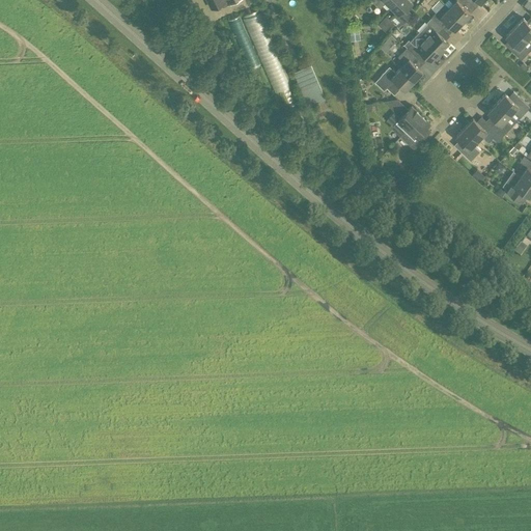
[(390,6),(395,0),(370,0),(380,8),(382,5),(386,9),(390,6)]
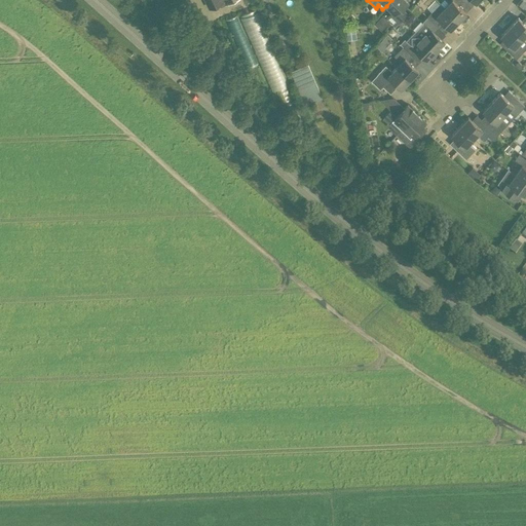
[(397,23),(401,19),(405,14),(410,8),(405,4),(408,1),(407,0),(391,0),(386,6),(390,10),(388,13),(386,11),(380,16),(380,22),(385,26),(389,22),(393,26),(397,23)]
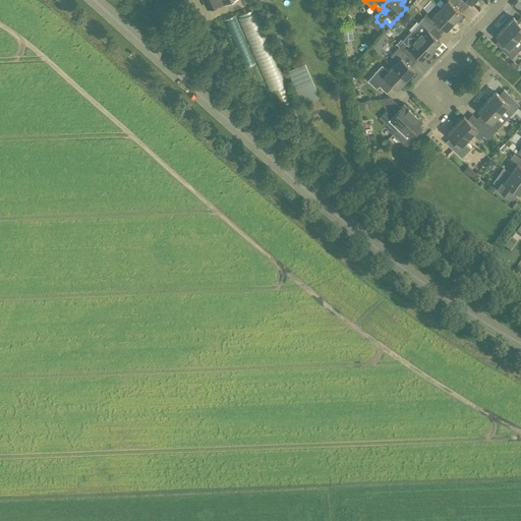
[(452,3),(454,0),(438,0),(436,3),(454,20),(462,12),(452,3)]
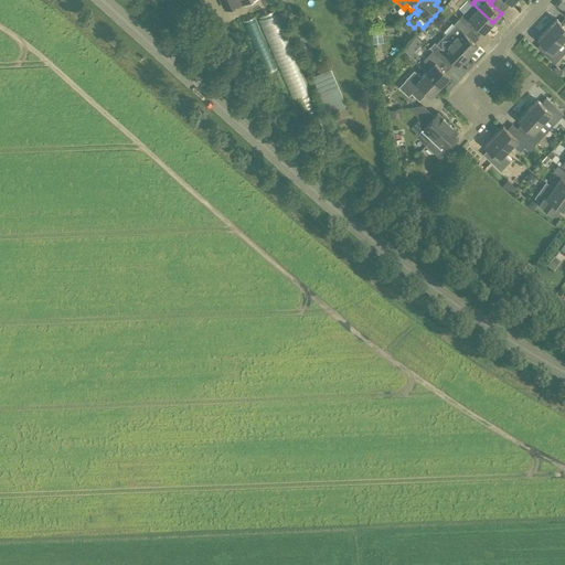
[(483,31),(492,22),(472,3),(458,18),(468,27),(473,21),(483,31)]
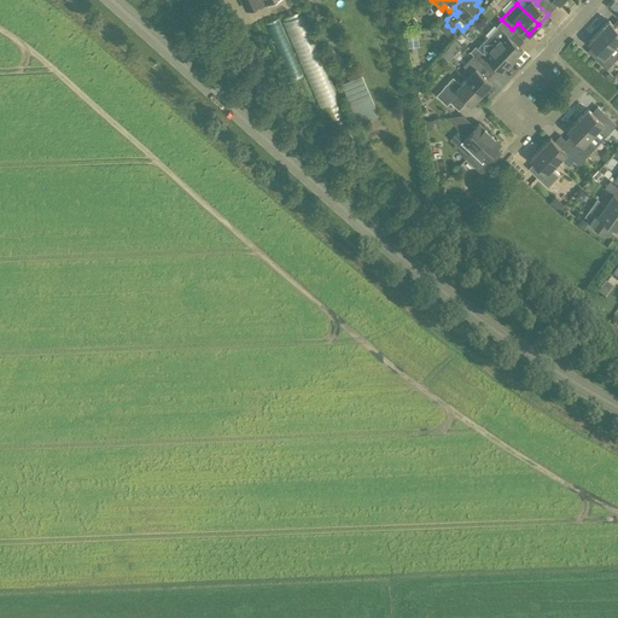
[(482,17),(489,22),(497,12),(491,6),(482,17)]
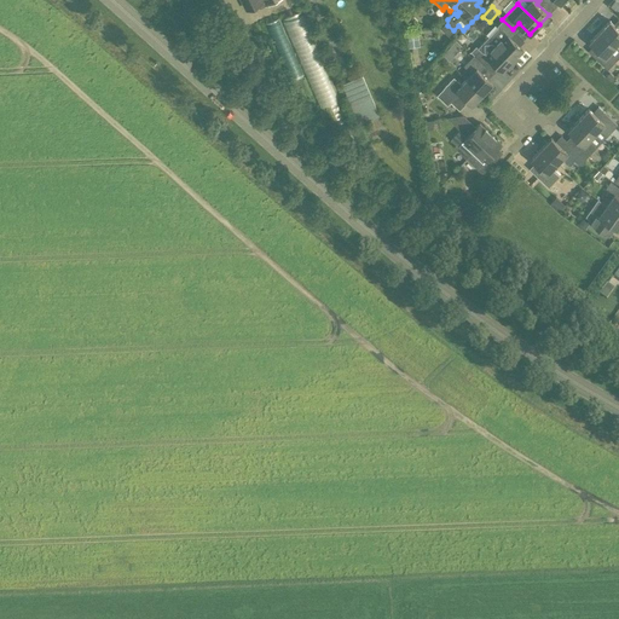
[(242,42),(249,30),(230,18),(223,30),(242,42)]
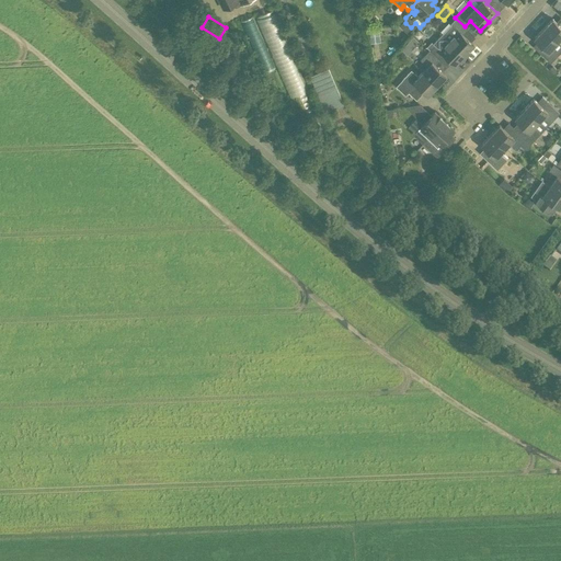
[(542,29),(560,45),(560,16),(556,22),(552,18),(542,29)]
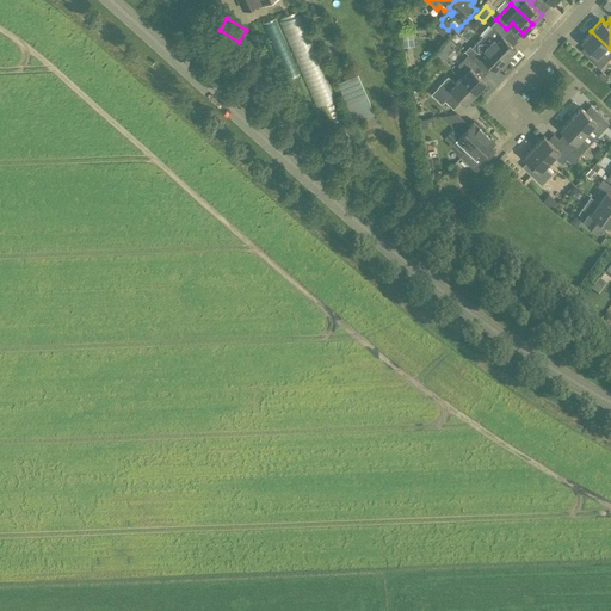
[(508,31),(506,29),(495,19),(491,25),(491,26),(481,36),(506,60),(517,49),(504,37),(508,31)]
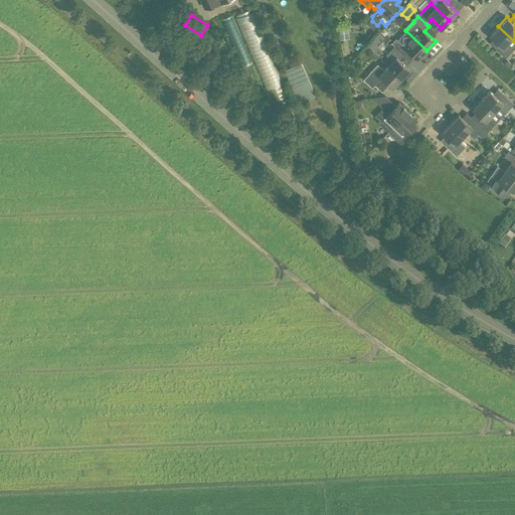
[(513,49),(514,47),(514,41),(498,26),(490,34),(494,37),(489,42),(505,57),(513,49)]
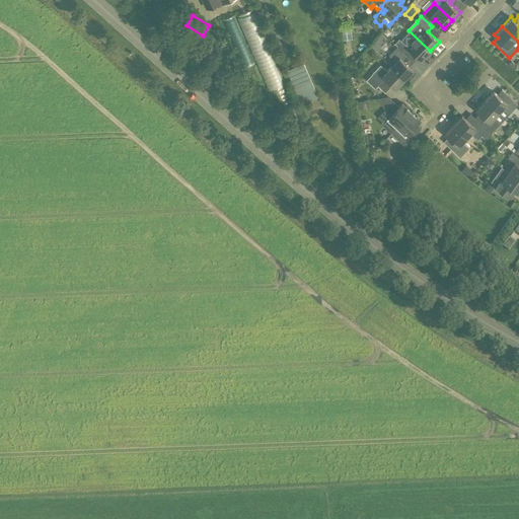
[(409,30),(400,40),(399,39),(394,43),(397,46),(406,55),(411,50),(422,60),(430,51),(409,30)]
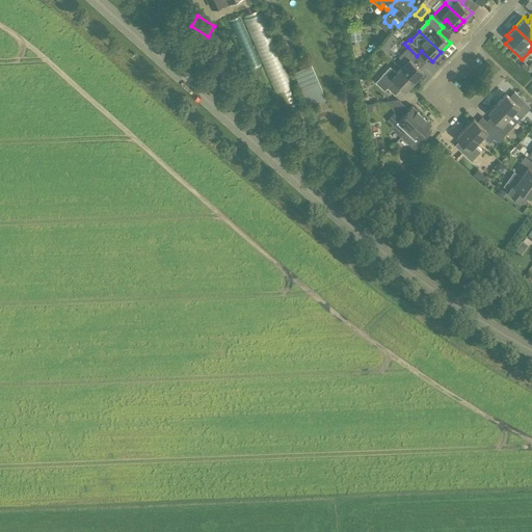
[(414,80),(423,71),(411,60),(417,56),(407,47),(398,56),(405,62),(400,68),(414,80)]
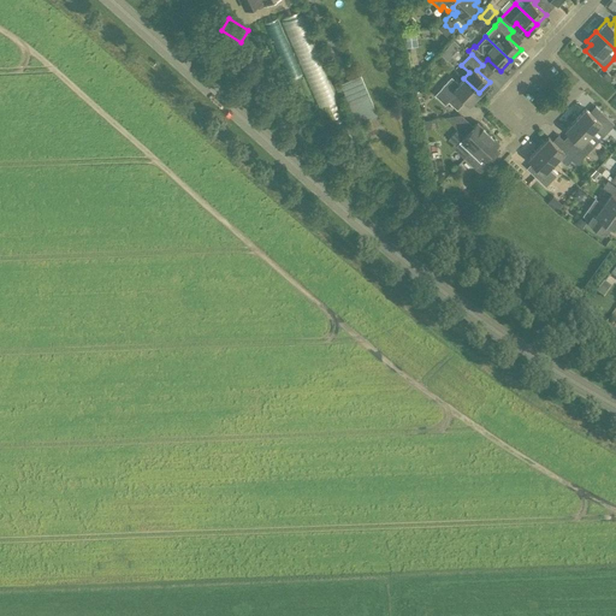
[(360,75),(341,83),(357,122),(377,113),(360,75)]
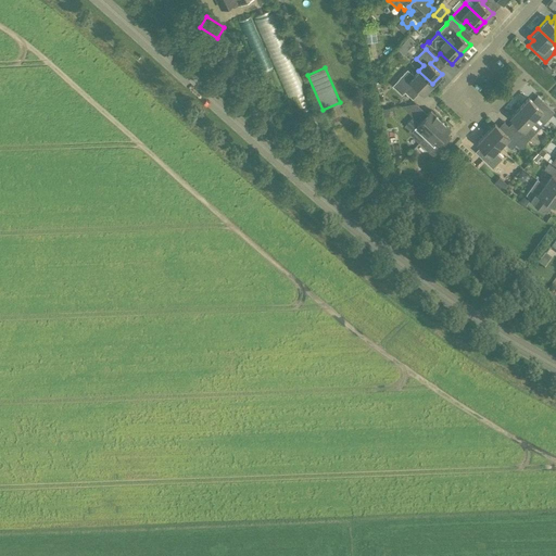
[(424,93),(432,84),(418,71),(414,75),(407,68),(397,79),(406,87),(412,81),(424,93)]
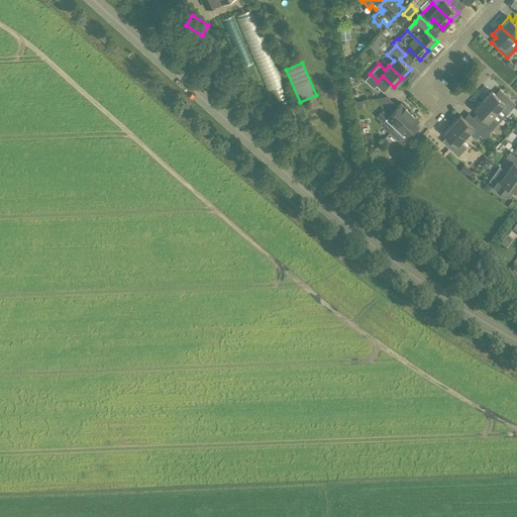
[(506,95),(502,100),(492,90),(483,99),(501,116),(505,112),(507,113),(516,104),(506,95)]
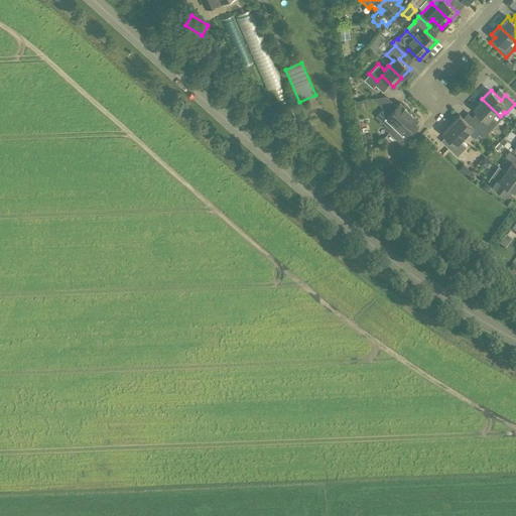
[(500,116),(482,99),(474,108),(484,118),(479,123),(484,128),(488,132),(497,122),(496,121),(500,116)]
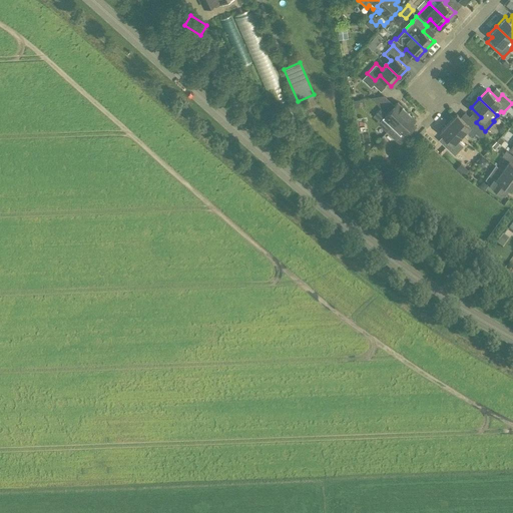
[(293,101),(283,105),(288,118),(298,114),(293,101)]
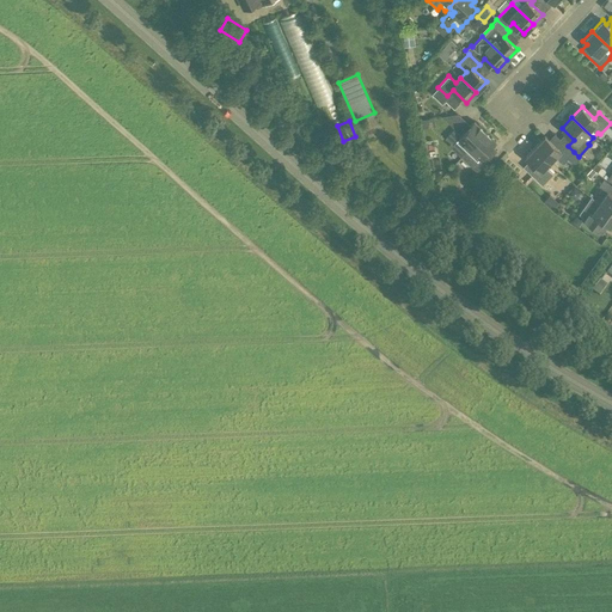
[(484,132),(485,132),(475,121),(461,134),(454,128),(445,138),(451,142),(448,145),(461,157),(469,148),(473,144),(479,136),(484,132)]
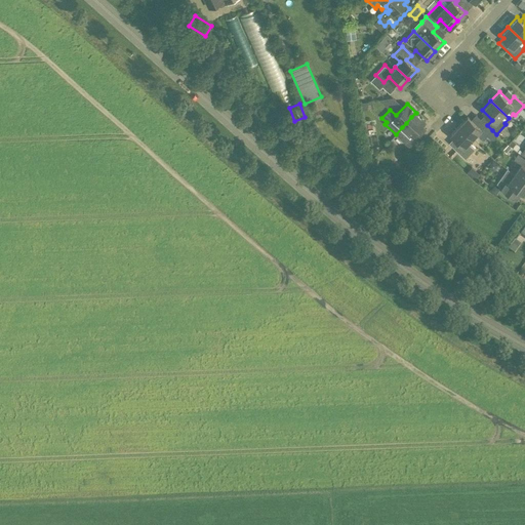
[(520,127),(524,131),(524,107),(511,124),(517,130),(520,127)]
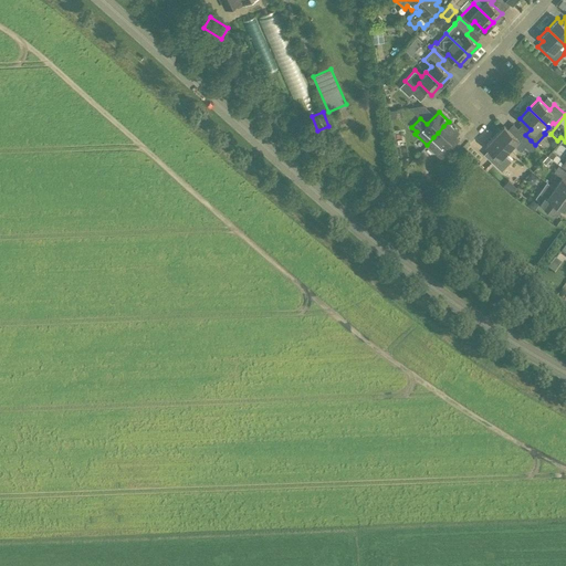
[(459,130),(449,122),(448,122),(443,126),(438,133),(433,137),(427,145),(441,159),(452,147),(447,143),(459,130)]
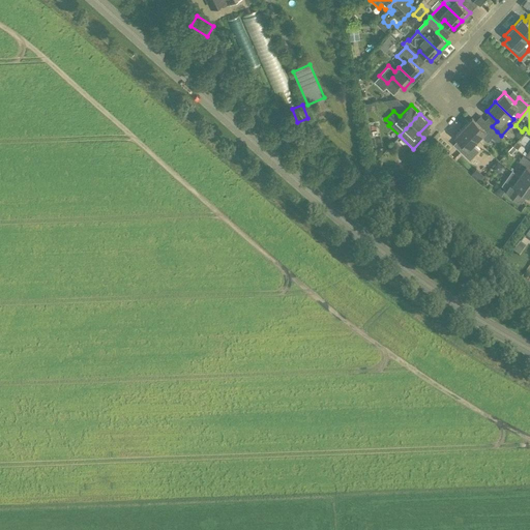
[(497,131),(492,126),(488,122),(482,127),(472,117),(463,126),(476,140),(481,135),(488,141),(497,131)]
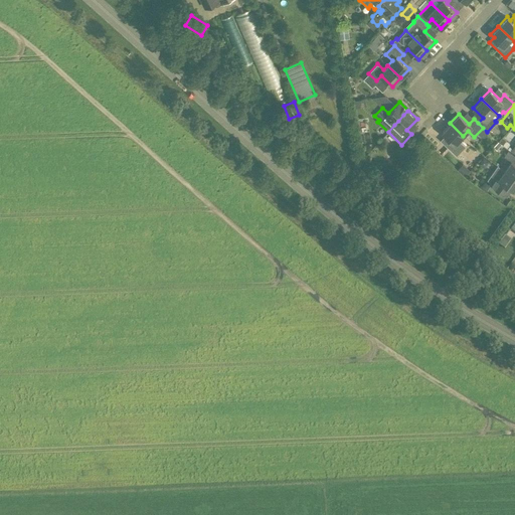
[(459,140),(463,136),(450,123),(442,132),(445,135),(440,140),(456,156),(466,146),(459,140)]
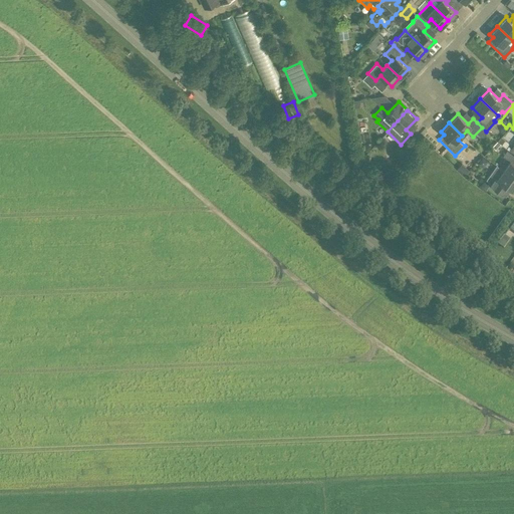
[(503,170),(513,177),(513,155),(507,151),(503,156),(505,158),(503,161),(503,163),(507,165),(503,170)]
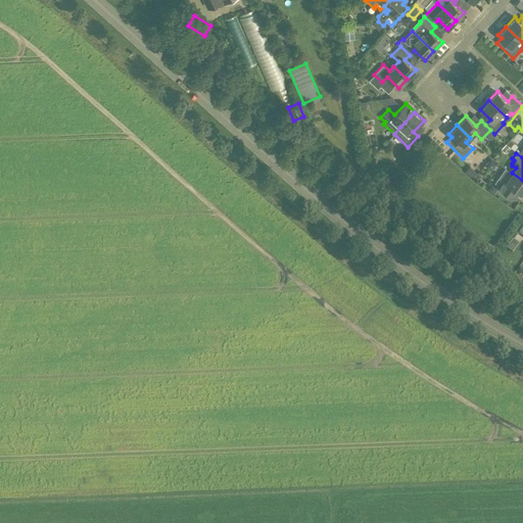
[(522,180),(512,173),(505,168),(494,183),(510,193),(514,188),(522,193),(522,191),(522,180)]
